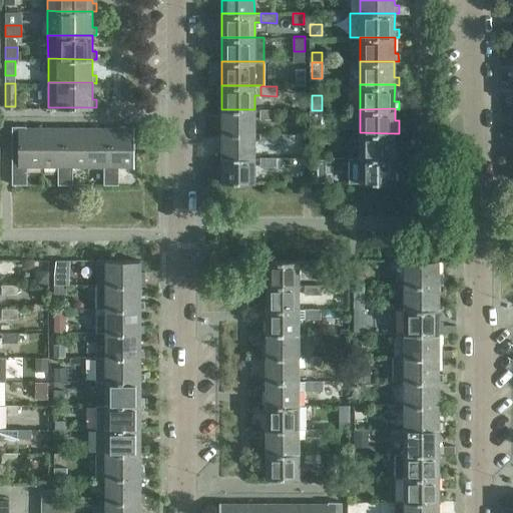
[(254,109),(221,109),(221,133),(254,133),(254,109)]
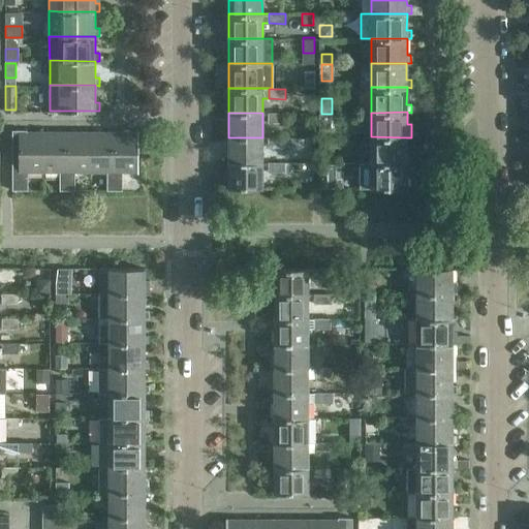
[(285,113),(269,113),(269,122),(285,123),(285,113)]
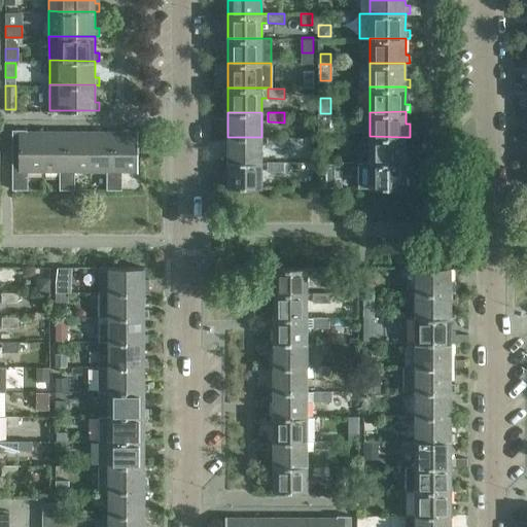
[(330,116),(320,116),(320,130),(330,130),(330,116)]
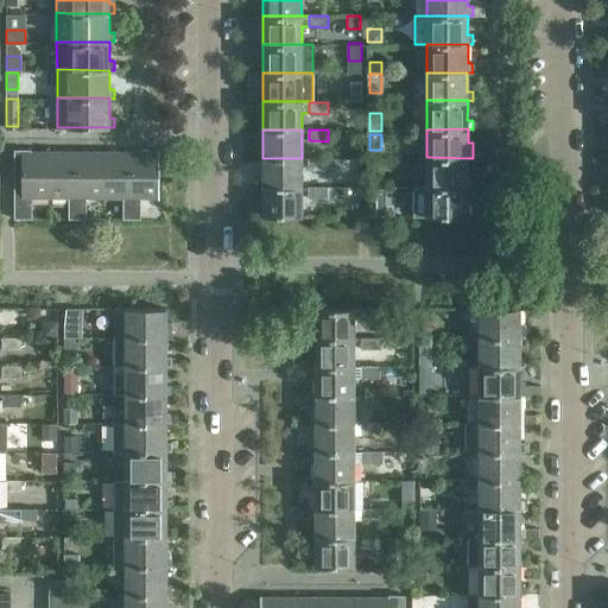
[(31,158),(31,151),(31,149),(14,149),(14,158),(31,158)]
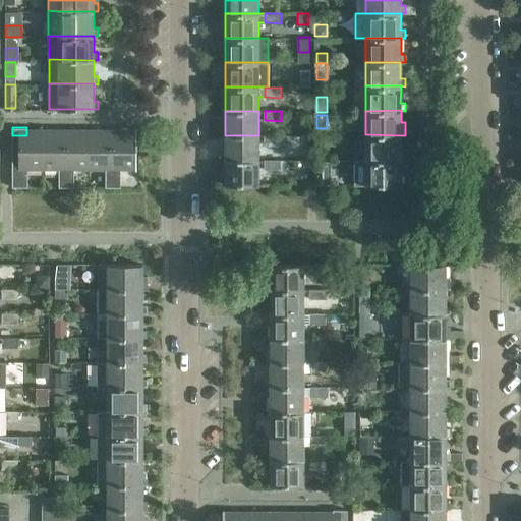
[(113,129),(113,187),(121,187),(121,169),(135,169),(135,170),(137,170),(136,128),(135,128),(135,129),(113,129)]
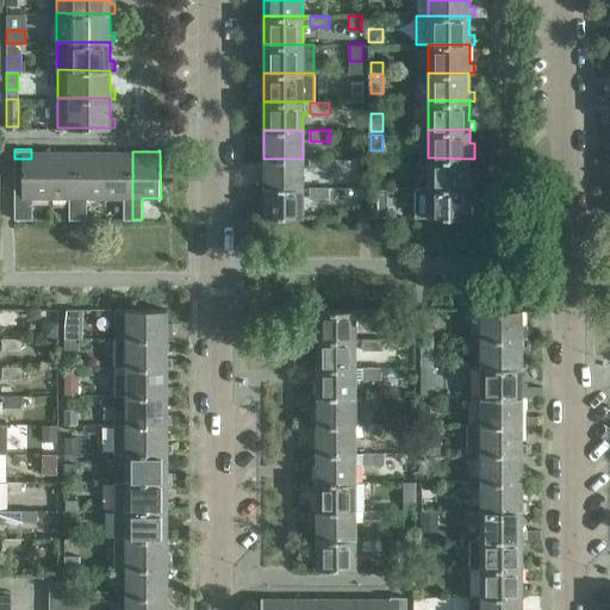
[(14,187),(14,219),(32,219),(32,198),(50,198),(50,151),(31,151),(31,159),(31,166),(31,173),(31,180),(31,187),(14,187)]
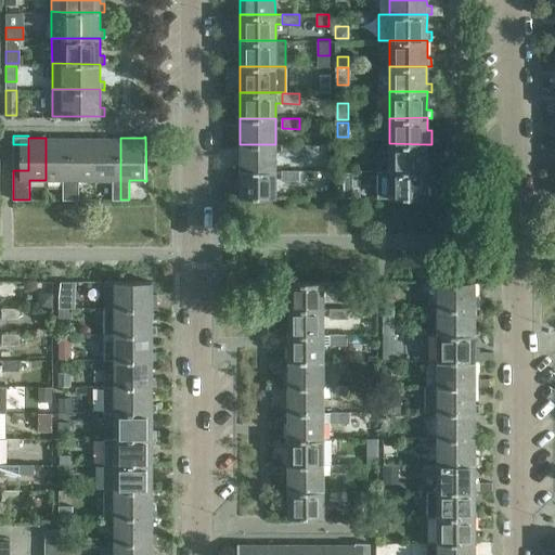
[(46,138),(46,180),(63,180),(63,199),(71,199),(71,138),(46,138)]
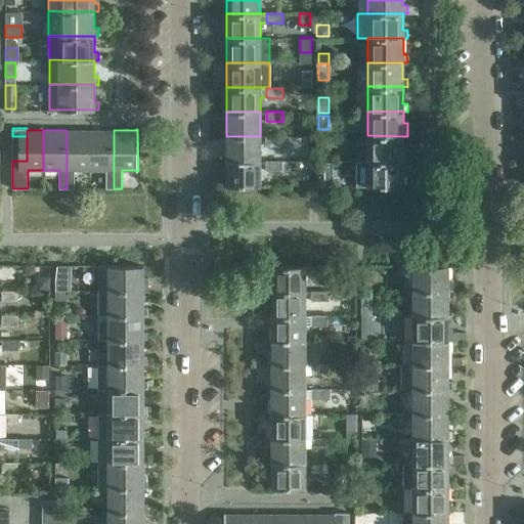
[(67,130),(67,188),(75,188),(75,170),(90,170),(90,130),(67,130)]
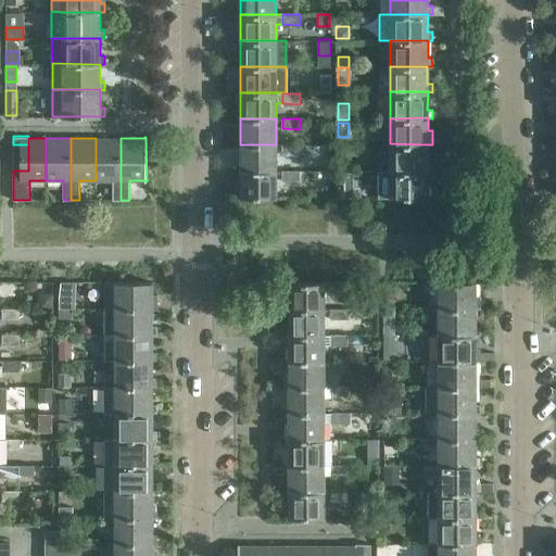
[(96,138),(96,180),(113,180),(113,200),(121,200),(121,138),(96,138)]
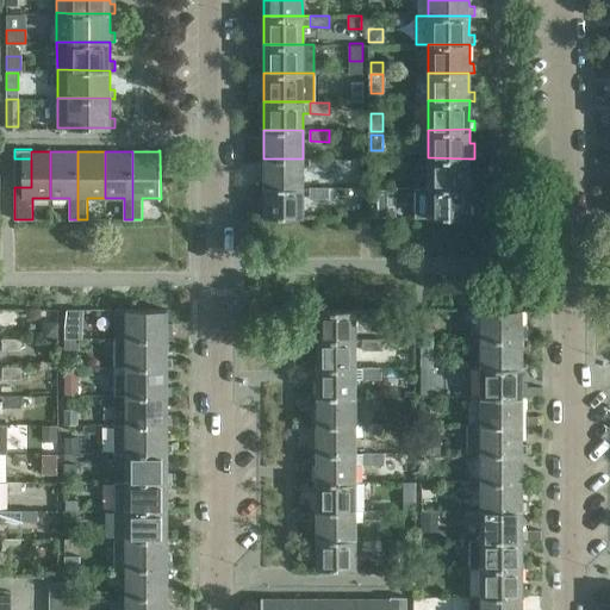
[(468,159),(428,157),(428,186),(470,186),(474,186),(474,172),(470,172),(468,159)]
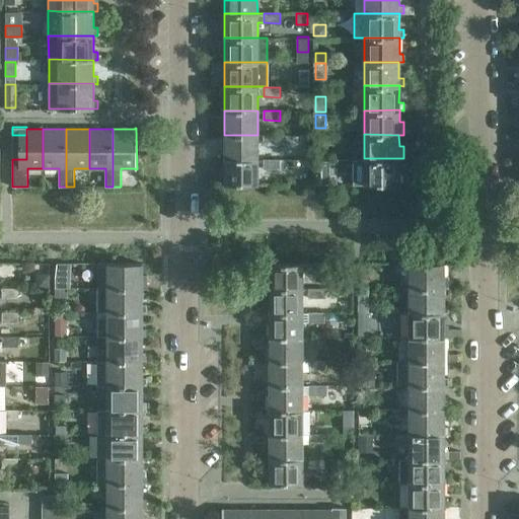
[(257,135),(224,135),(224,159),(257,159),(257,135)]
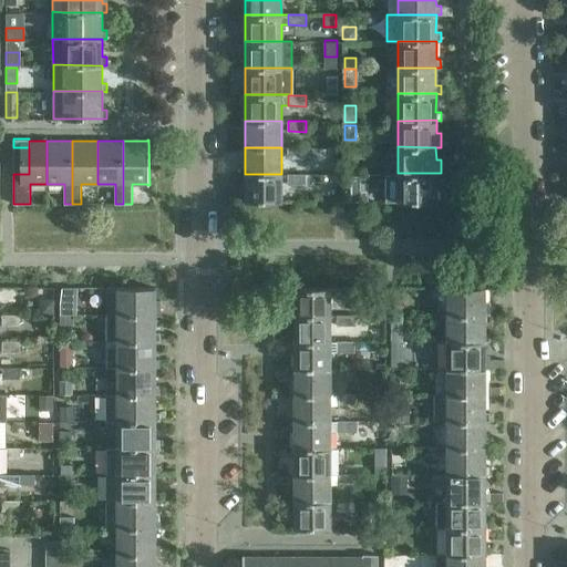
[(306,147),(288,147),(288,158),(306,158),(306,147)]
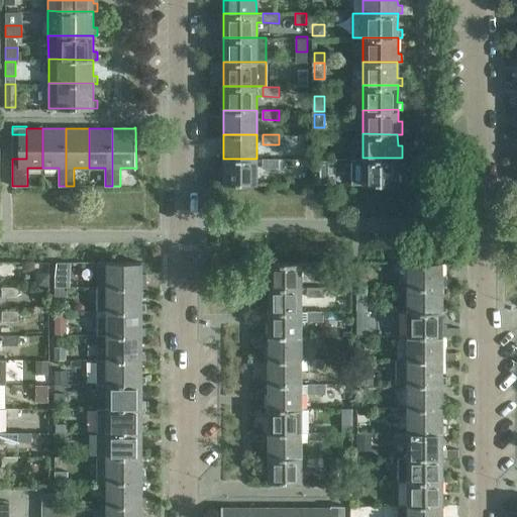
[(279,158),(263,158),(263,168),(279,168),(279,158)]
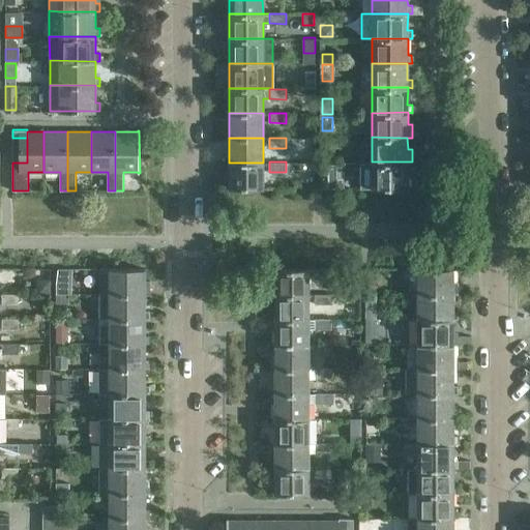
[(408,162),(372,162),(362,162),(361,187),(407,187),(412,186),(412,174),(408,174),(408,162)]
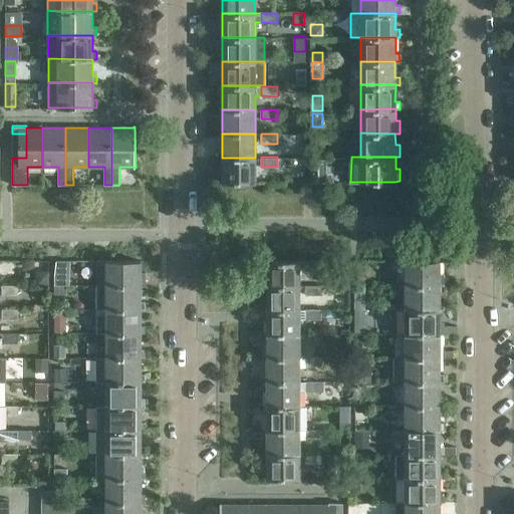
[(255,158),(222,158),(222,182),(255,181),(255,158)]
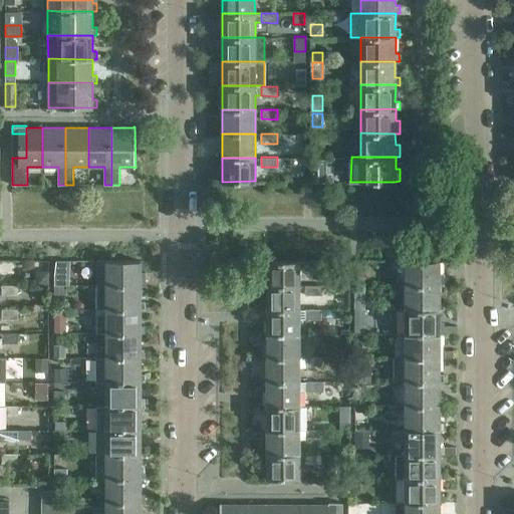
[(312,160),(312,185),(325,185),(325,160),(312,160)]
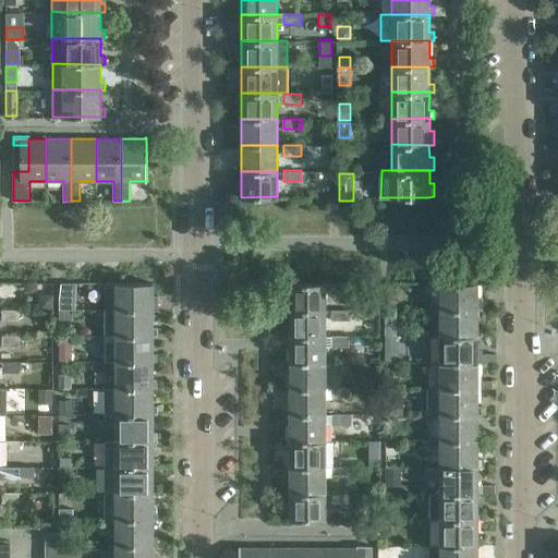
[(153,283),(106,282),(106,310),(153,310),(157,310),(157,296),(153,295),(153,283)]
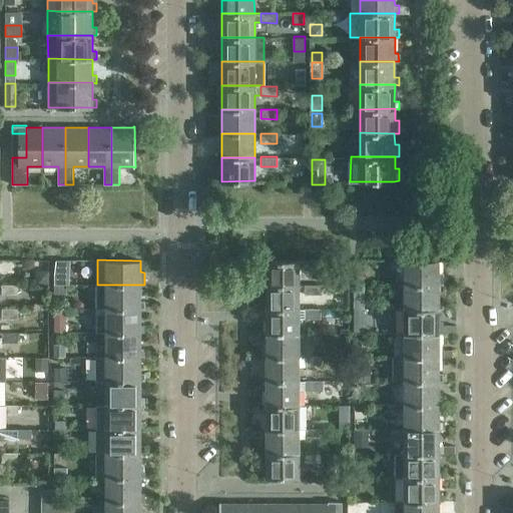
[(267,260),(267,285),(299,285),(299,261),(267,260)]
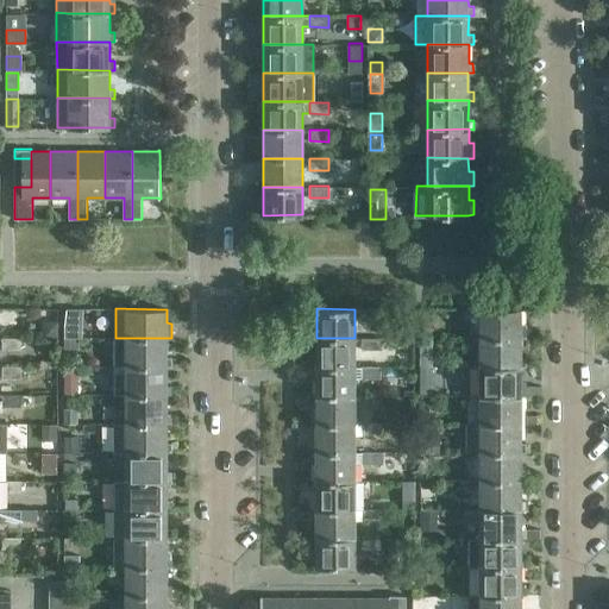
[(362,308),(362,309),(362,320),(381,320),(381,309),(362,308)]
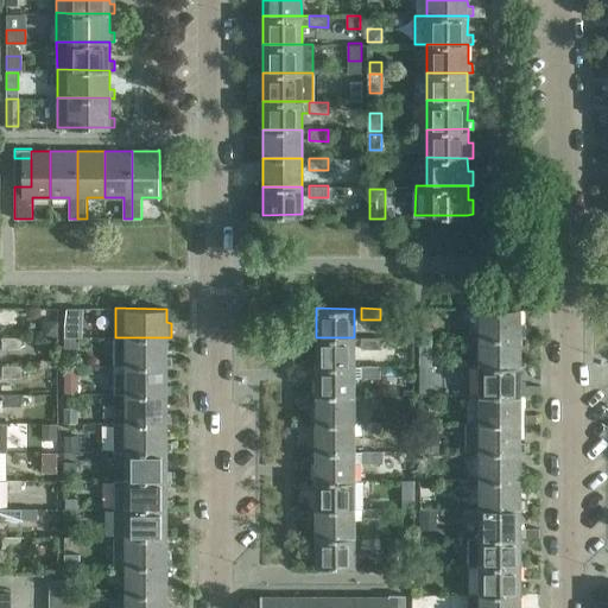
[(520,309),(479,309),(479,337),(520,337),(525,337),(525,323),(520,323),(520,309)]
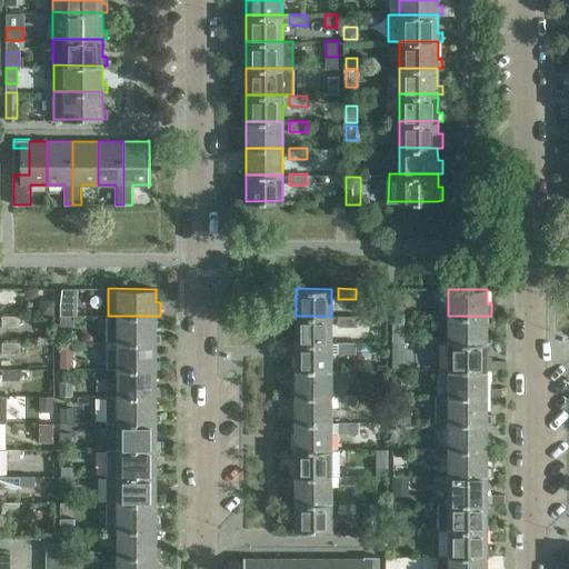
[(395,293),(395,316),(405,316),(405,293),(395,293)]
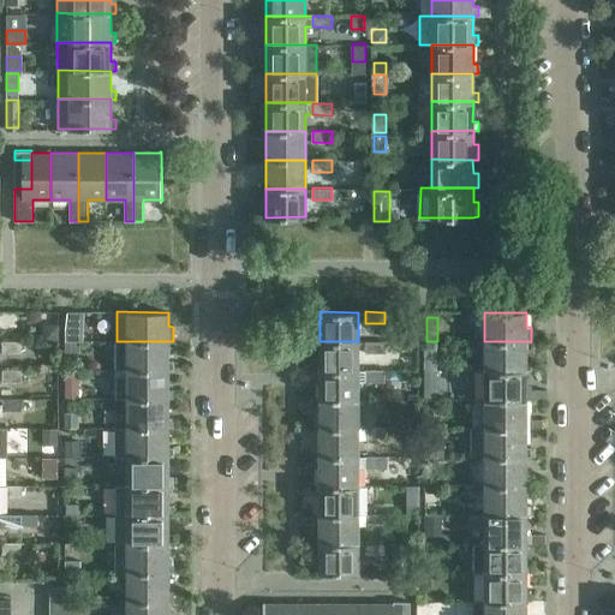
[(57,340),(57,324),(43,324),(43,340),(57,340)]
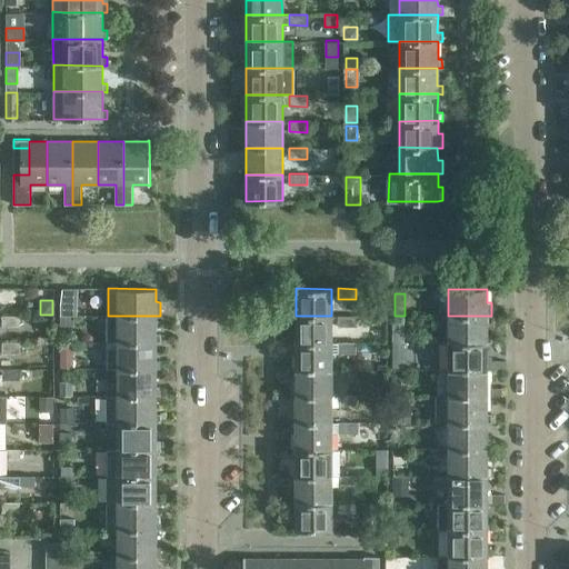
[(77,305),(60,305),(60,317),(72,317),(77,317),(77,305)]
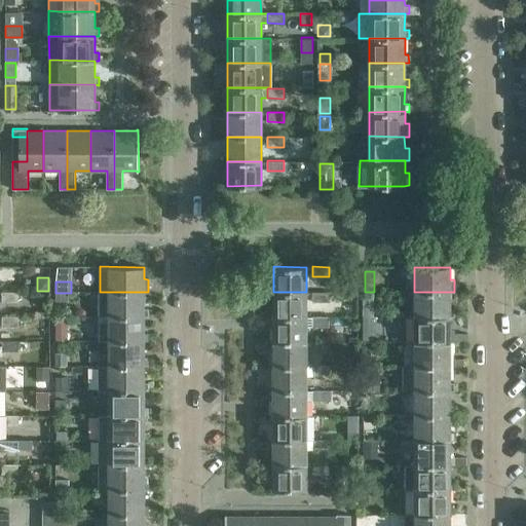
[(100,292),(99,317),(144,316),(148,316),(148,308),(144,308),(144,304),(144,292),(100,292)]
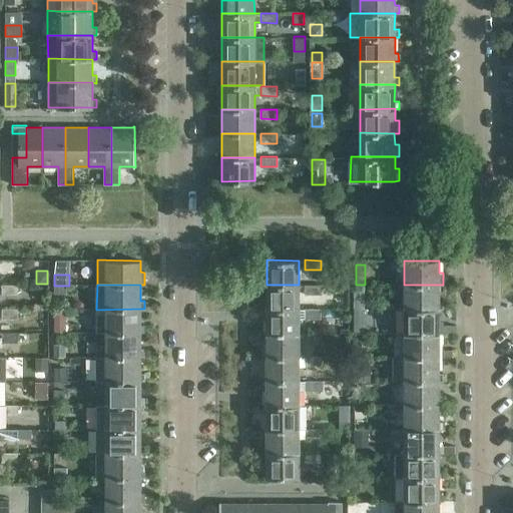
[(267,285),(267,310),(299,309),(299,285),(267,285)]
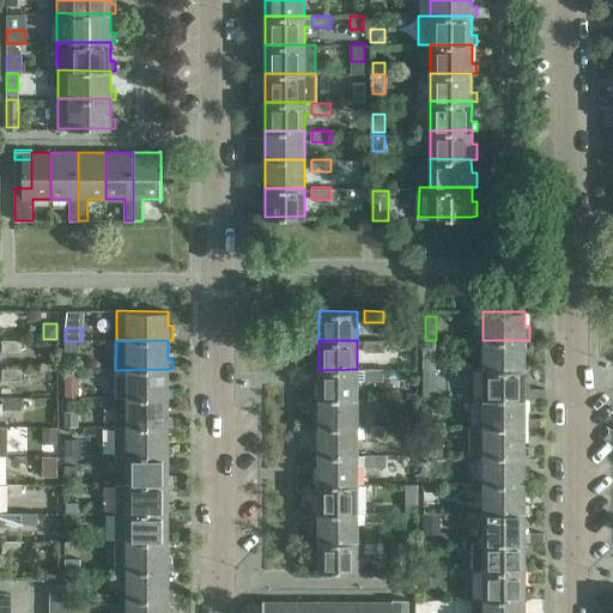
[(364,352),(383,352),(383,340),(364,340),(364,352)]
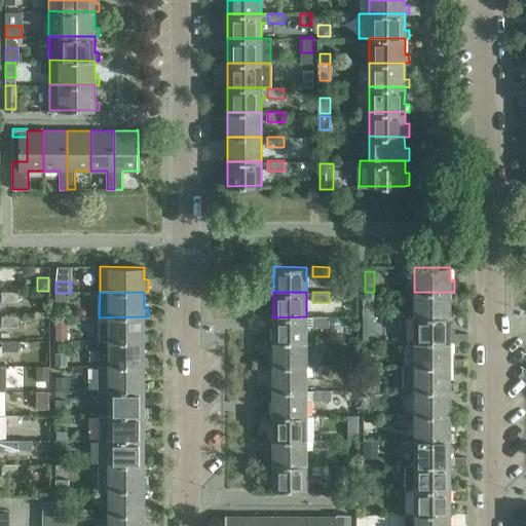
[(365,292),(363,292),(363,316),(374,316),(374,292),(365,292)]
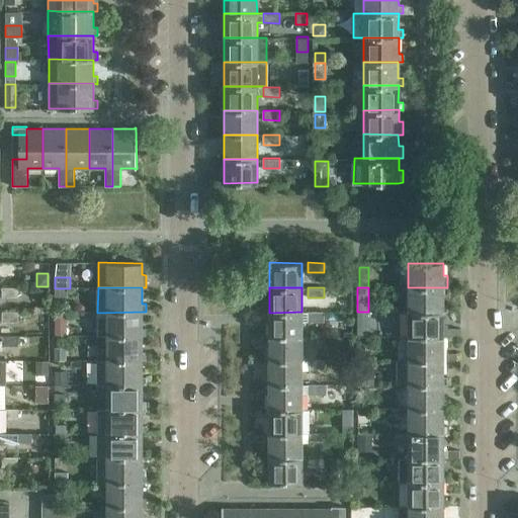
[(443,287),(408,287),(408,312),(443,312),(447,313),(448,299),(443,299),(443,287)]
